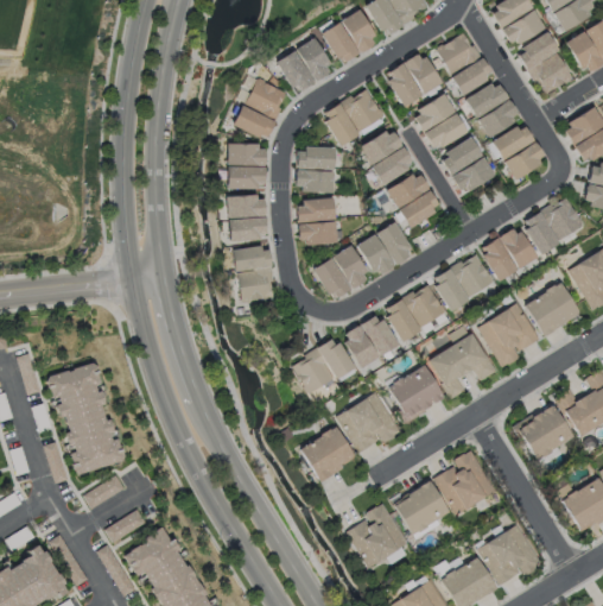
[(378,0),(367,6),(387,37),(405,25),(388,0),(378,0)]
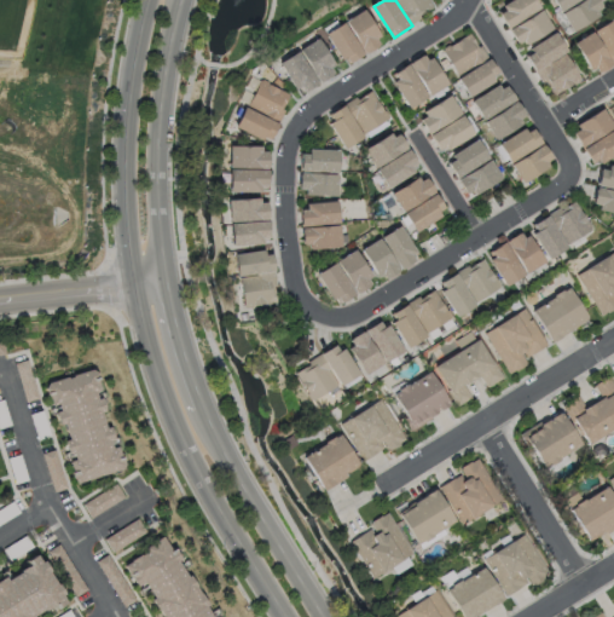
[(404,0),(415,18),(435,7),(430,0),(404,0)]
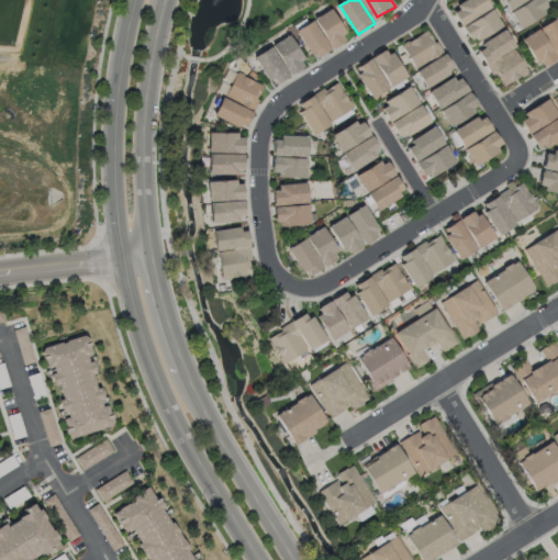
[(488,0),(492,7),(464,24),(454,8),(466,0),(488,0)]
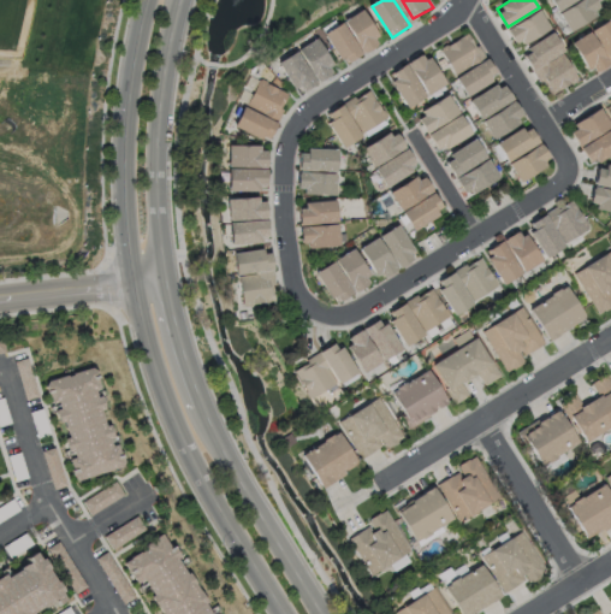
[(579,0),(562,11),(553,0),(579,0)]
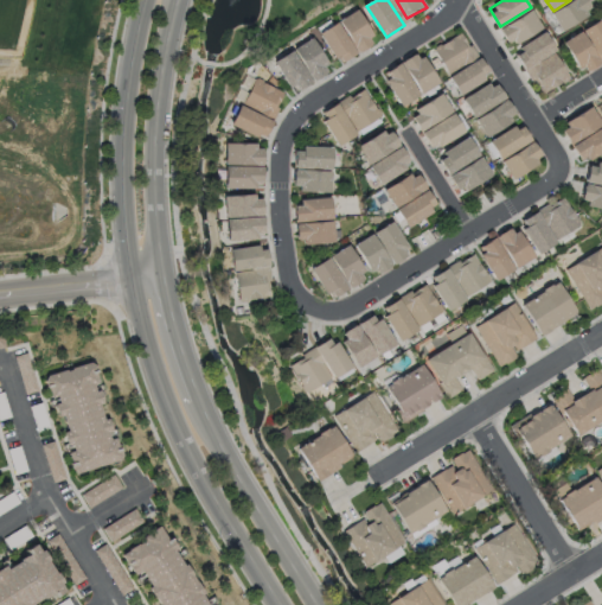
[(586,0),(595,13),(565,31),(554,13),(574,0),(586,0)]
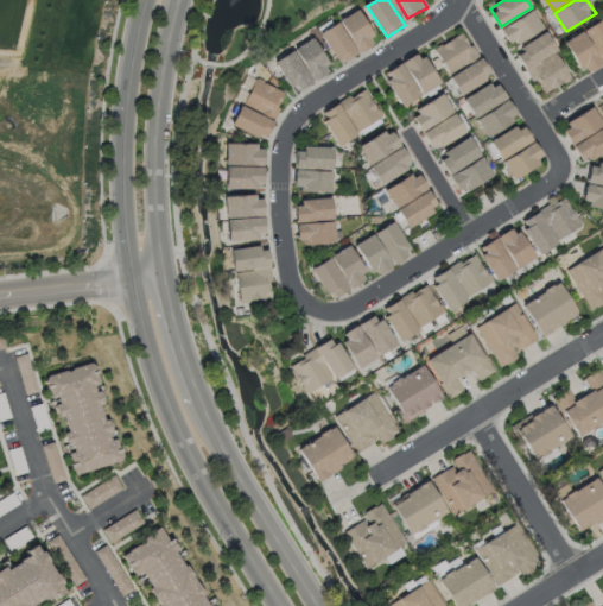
[(344,23),(362,52),(380,42),(362,11),(344,23)]
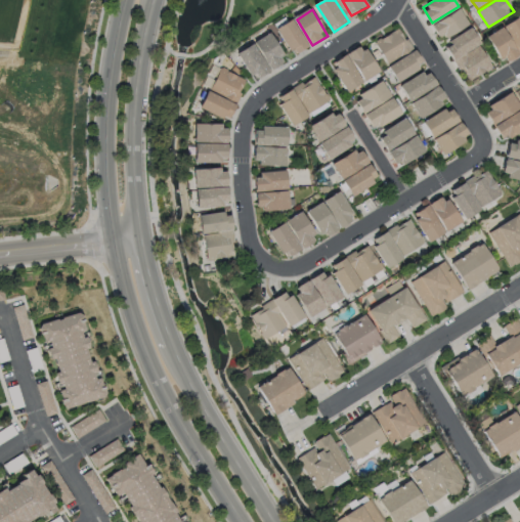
[(460,9),(470,24),(444,40),(435,25),(460,9)]
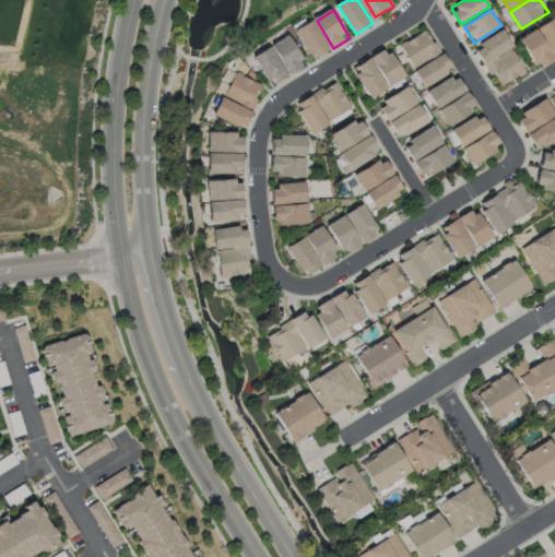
[(554,49),(540,27),(554,19),(554,49)]
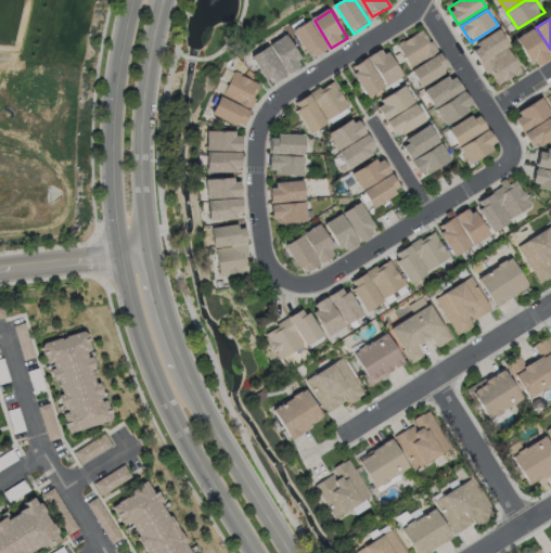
[(311,21),(330,49),(314,59),(296,30),(311,21)]
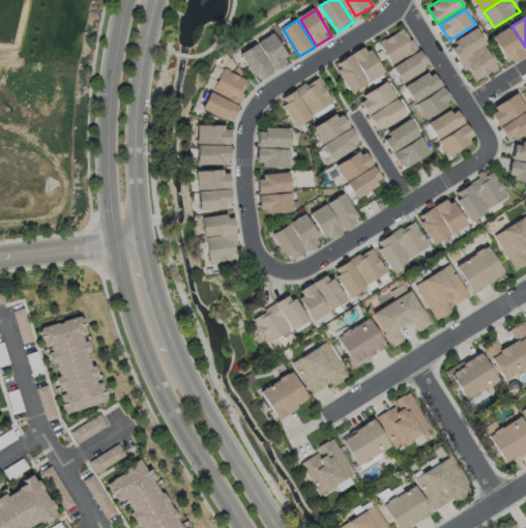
[(477,27),(487,42),(461,59),(450,44),(477,27)]
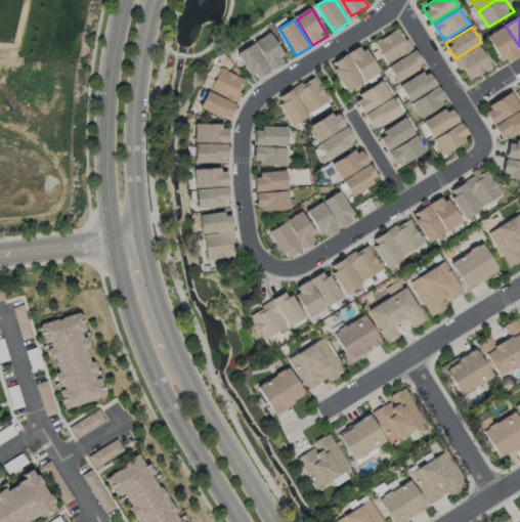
[(377,43),(390,63),(414,48),(400,28),(377,43)]
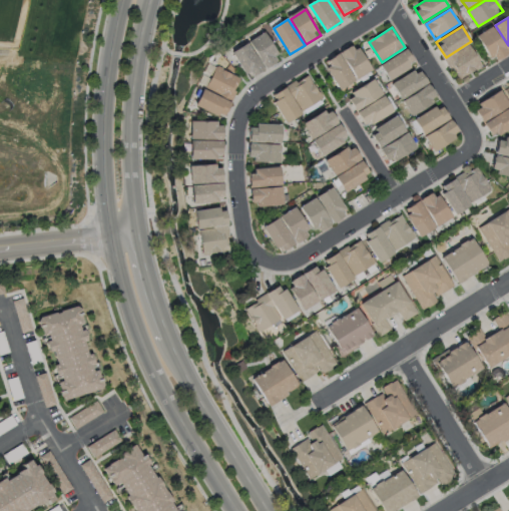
[(492,28),(508,51),(508,53),(496,61),(479,36),(492,28)]
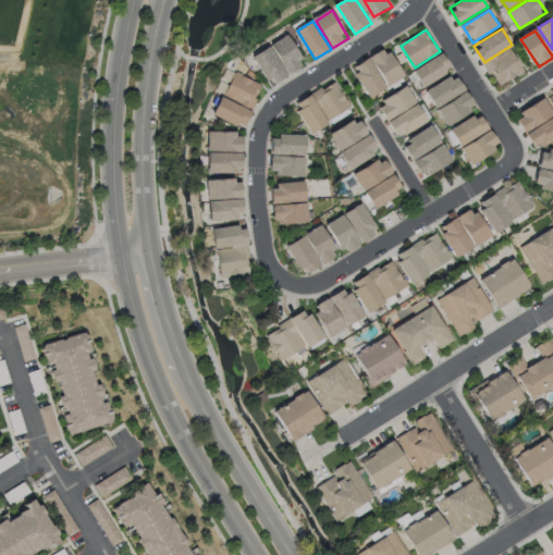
[(291,36),(308,63),(292,73),(275,46),(291,36)]
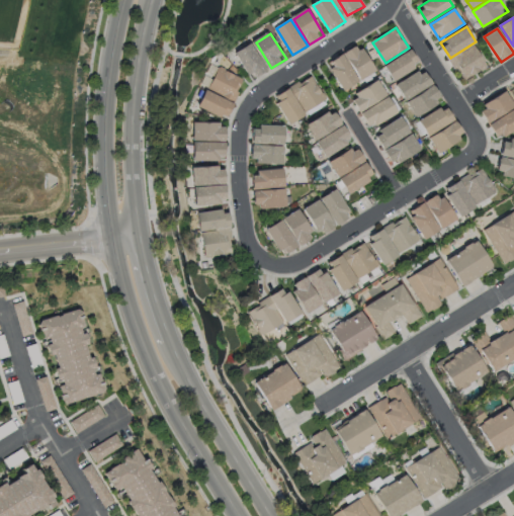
[(346,53),(362,80),(377,71),(361,44),(346,53)]
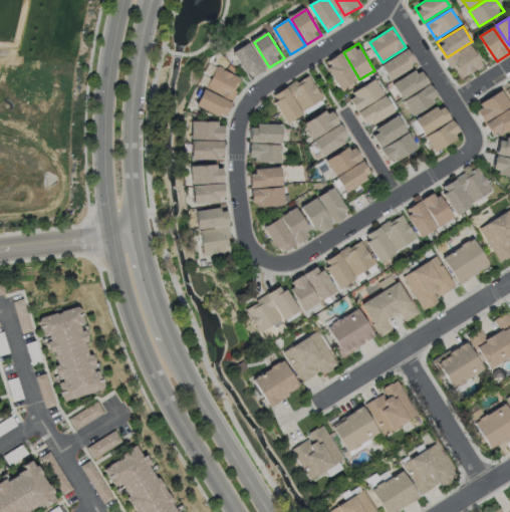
[(266,69),(252,78),(237,53),(251,44),(266,69)]
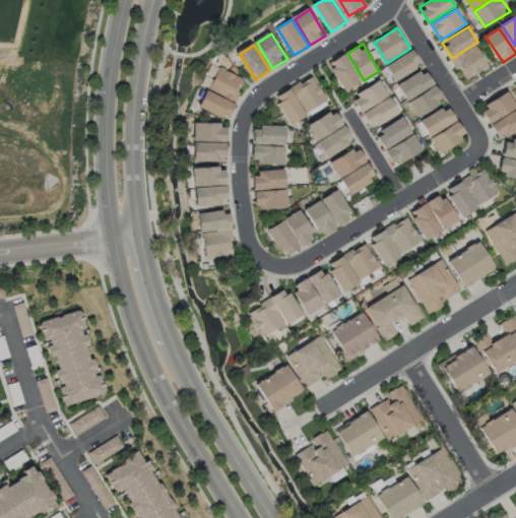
[(478,48),(490,68),(467,80),(456,61),(478,48)]
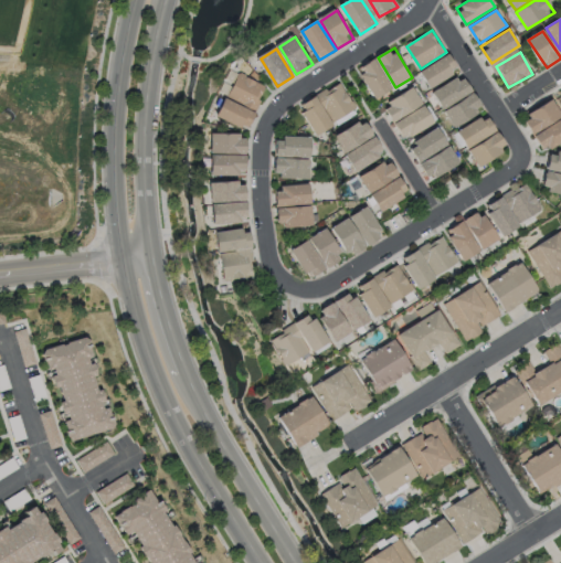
[(421,72),(431,86),(458,67),(448,53),(421,72)]
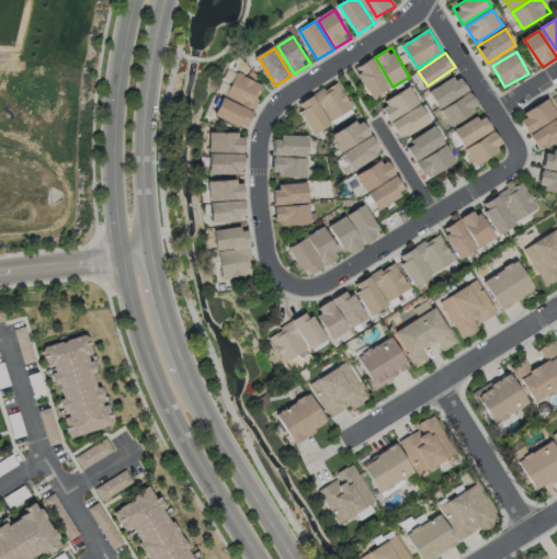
[(357,68),(374,97),(390,88),(374,59),(357,68)]
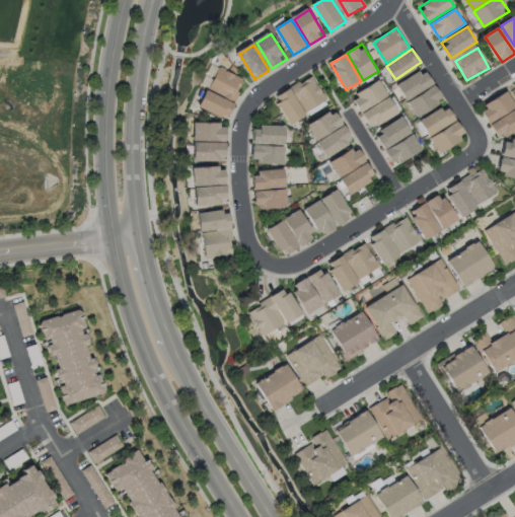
[(247,79),(237,99),(214,88),(224,68),(247,79)]
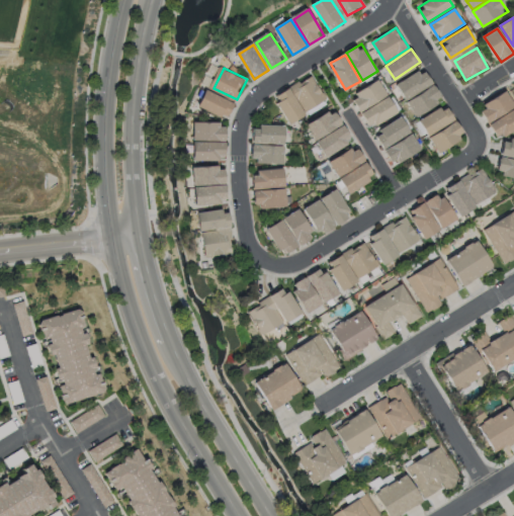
[(399,86),(407,99),(433,83),(424,70),(399,86)]
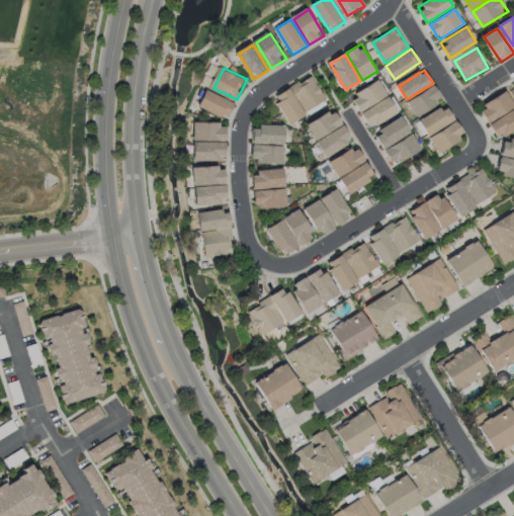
[(296,86),(310,109),(328,98),(314,76),(296,86)]
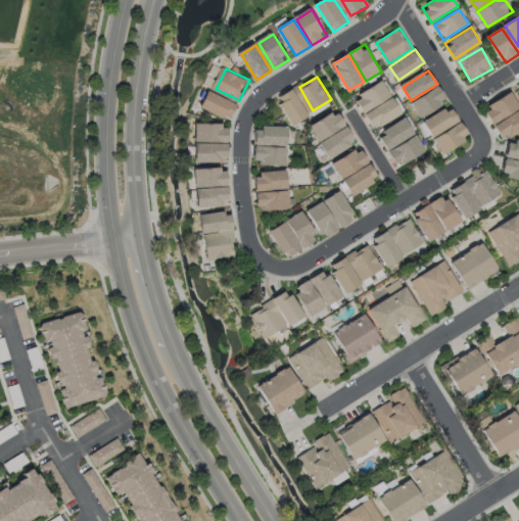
[(356,96),(365,111),(391,95),(382,81),(356,96)]
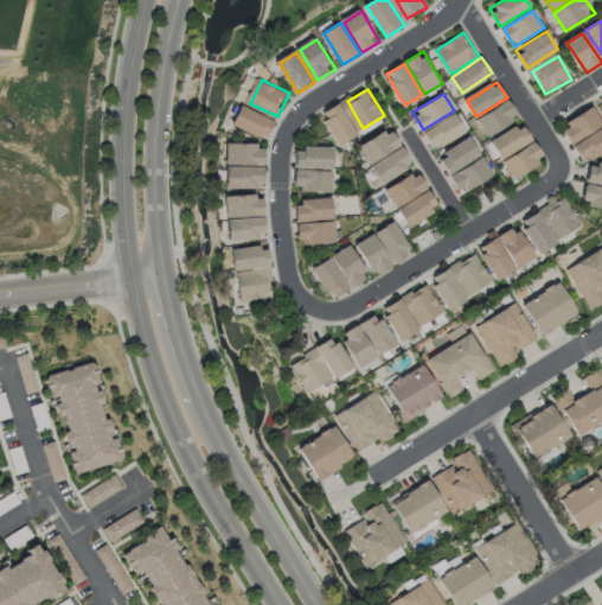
[(478,119),(488,135),(518,115),(507,99),(478,119)]
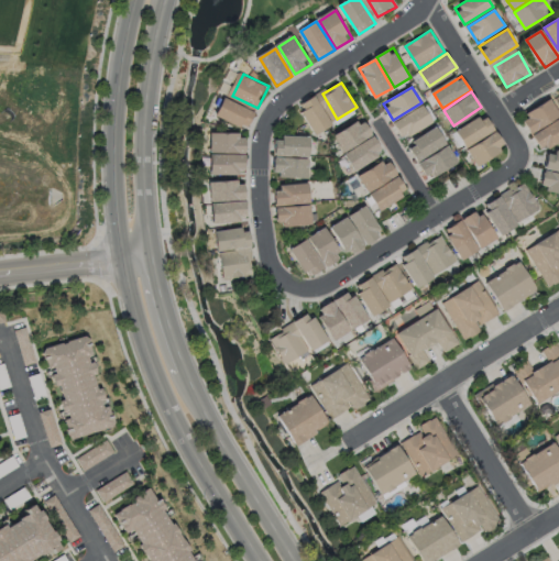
[(299,106),(317,134),(333,124),(316,96),(299,106)]
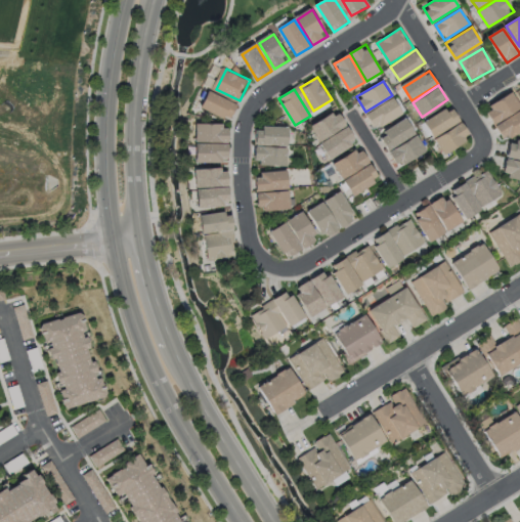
[(485,105),(494,121),(519,107),(519,104),(511,91),(485,105)]
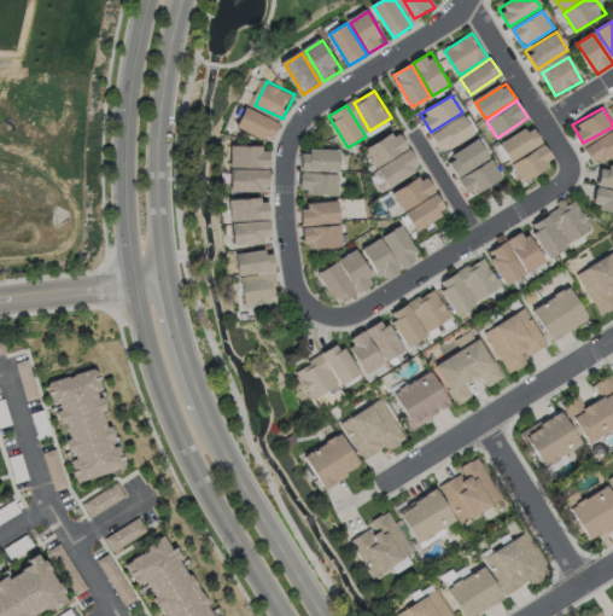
[(282,125),(274,143),(240,126),(249,109),(282,125)]
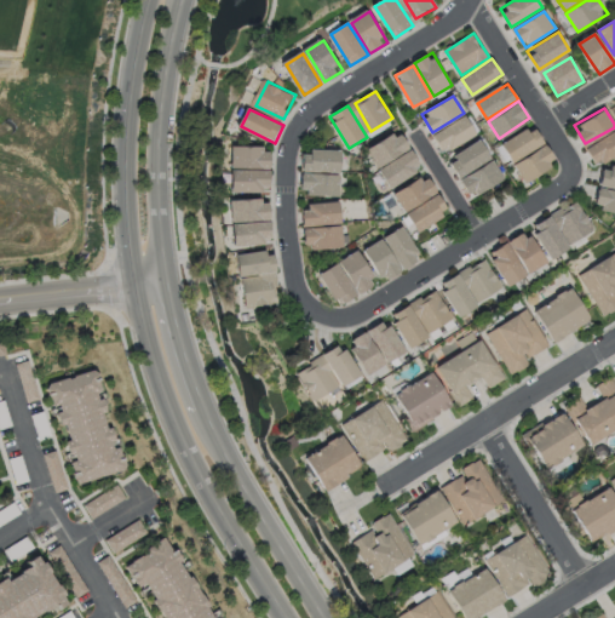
[(434,135),(443,152),(476,132),(466,116),(434,135)]
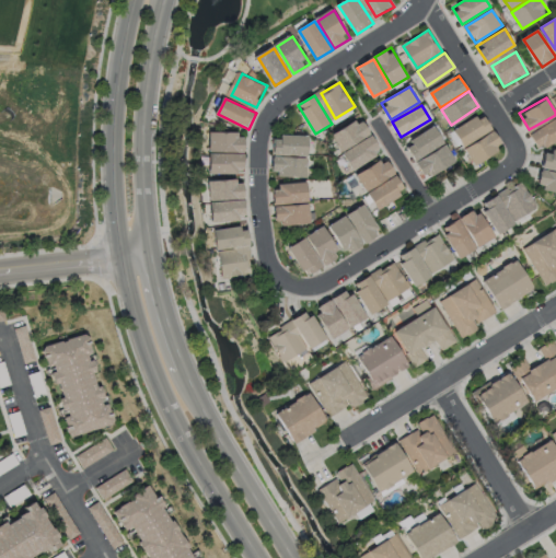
[(454,130),(464,144),(490,128),(482,113),(454,130)]
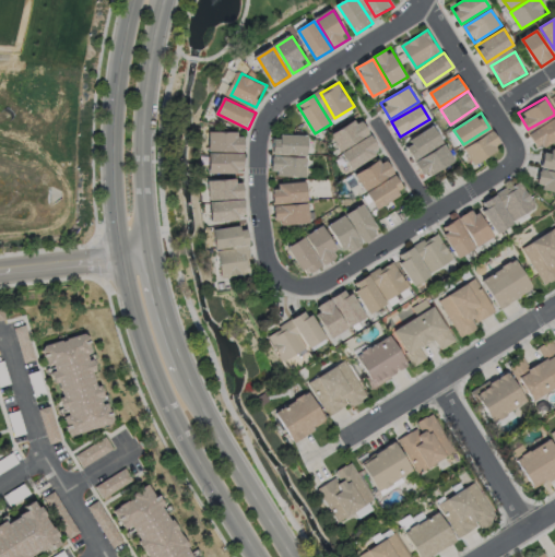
[(332,135),(341,150),(369,133),(362,118),(332,135)]
